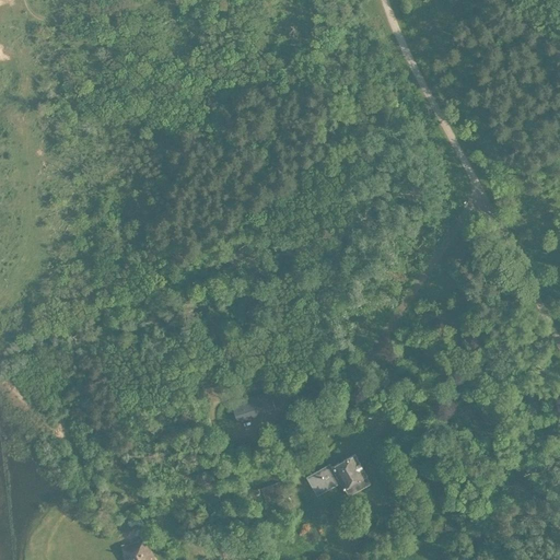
[(272,409),(267,392),(236,400),(229,403),(234,421),(272,409)]
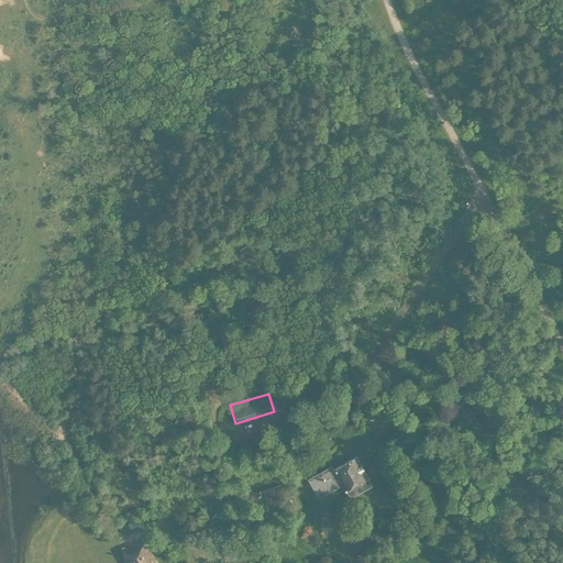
[(341,484),(349,498),(370,485),(354,456),(331,470),(330,466),(306,479),(316,497),(341,484)]
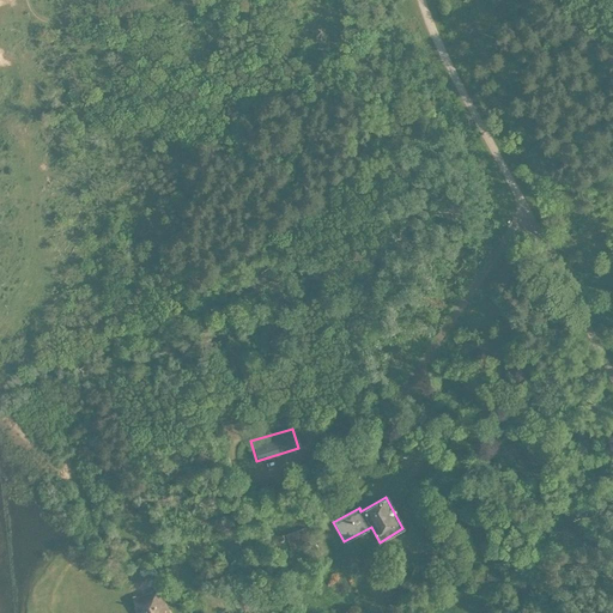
[(125,584),(129,594),(153,584),(149,574),(125,584)]
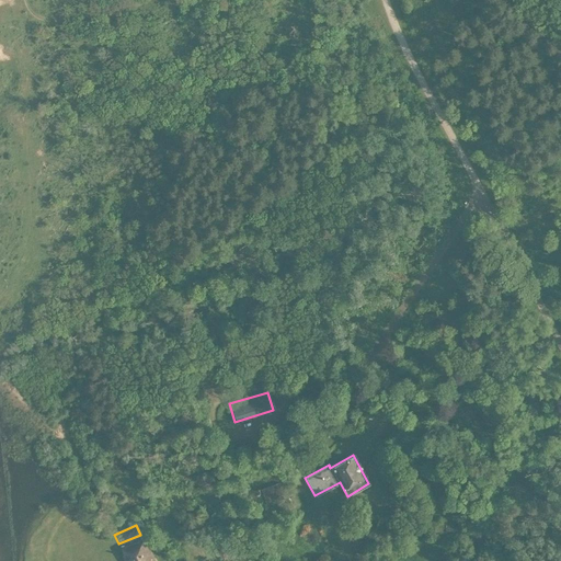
[(472,546),(481,541),(477,530),(468,535),(472,546)]
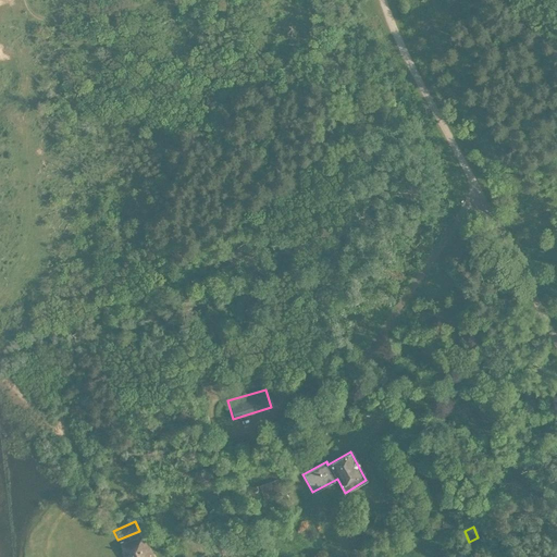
[(152,556),(143,532),(118,544),(123,556),(152,556)]
